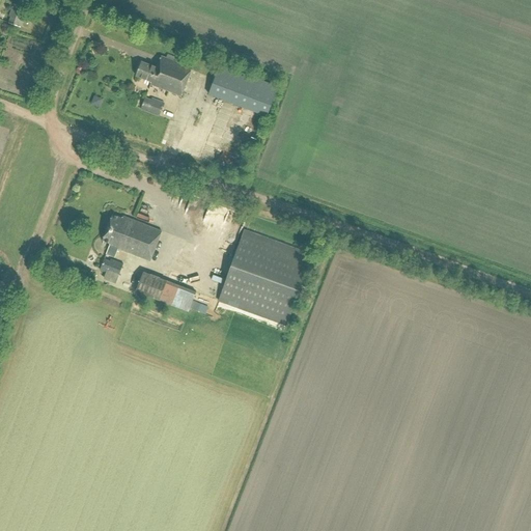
[(8,24),(21,28),(27,9),(14,5),(9,17),(10,18),(8,24)]
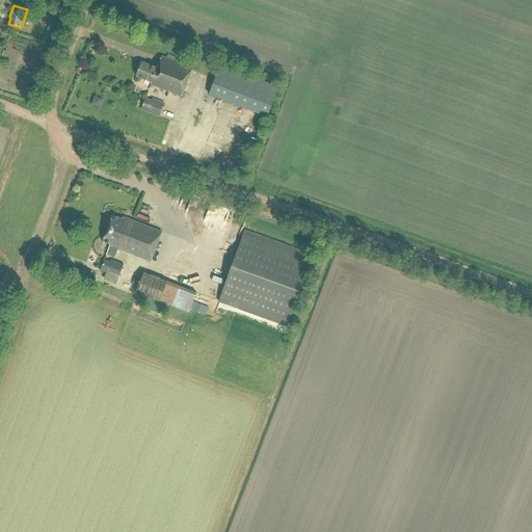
[(192,69),(162,57),(158,68),(142,61),(137,76),(152,82),(151,84),(182,96),(192,69)]
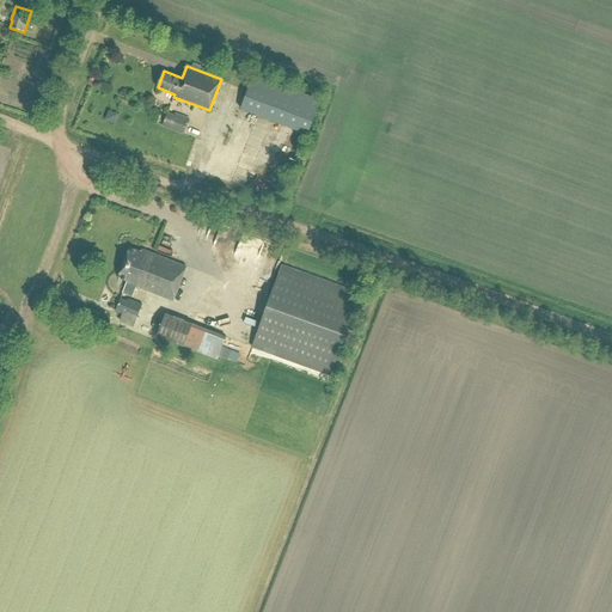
[(308,135),(322,101),(243,69),(238,84),(243,86),(242,89),(249,91),(242,109),(308,135)]
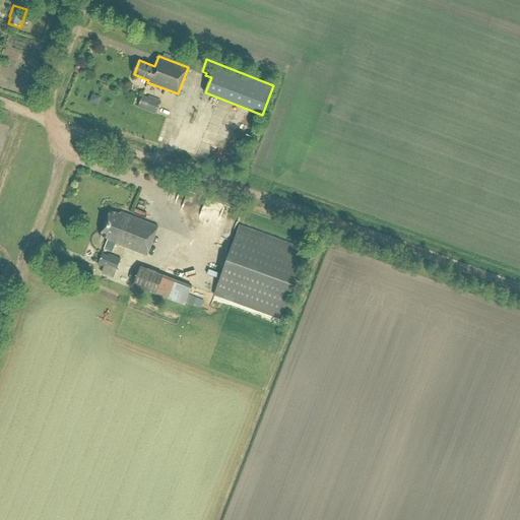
[(148,98),(142,95),(138,108),(156,115),(161,101),(149,96),(148,98)]
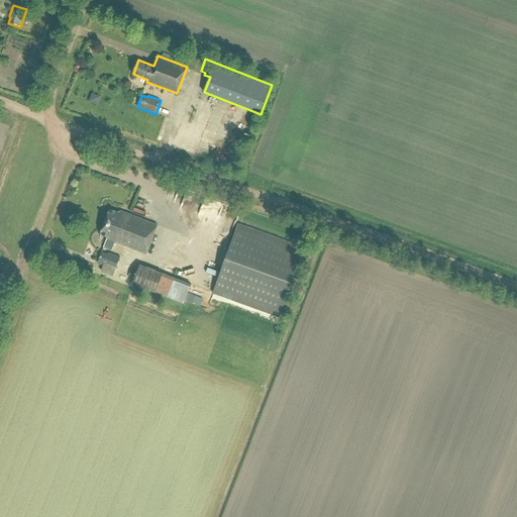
[(192,119),(203,122),(206,112),(195,109),(192,119)]
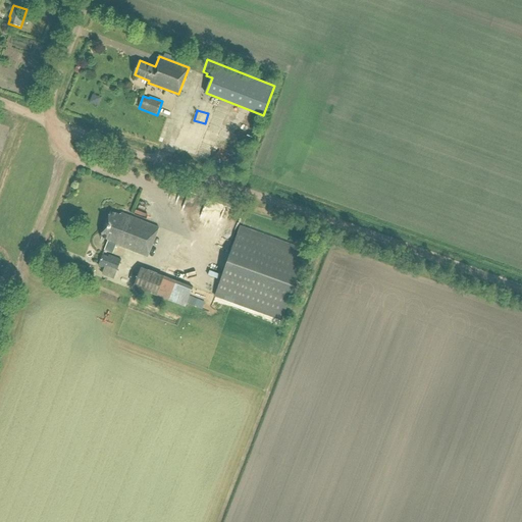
[(120,214),(111,211),(101,237),(108,240),(107,242),(148,257),(159,227),(120,212),(120,214)]
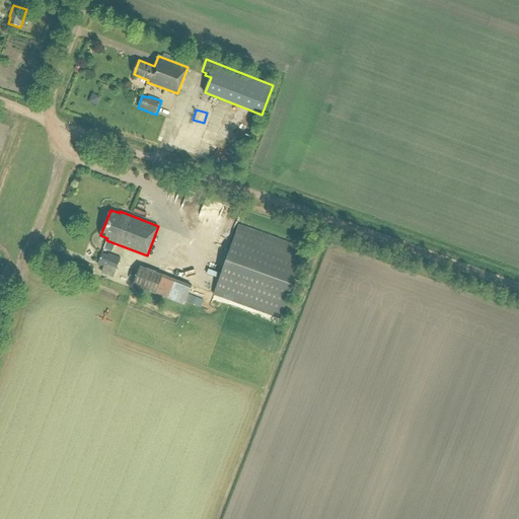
[(279,318),(304,248),(240,225),(214,295),(279,318)]
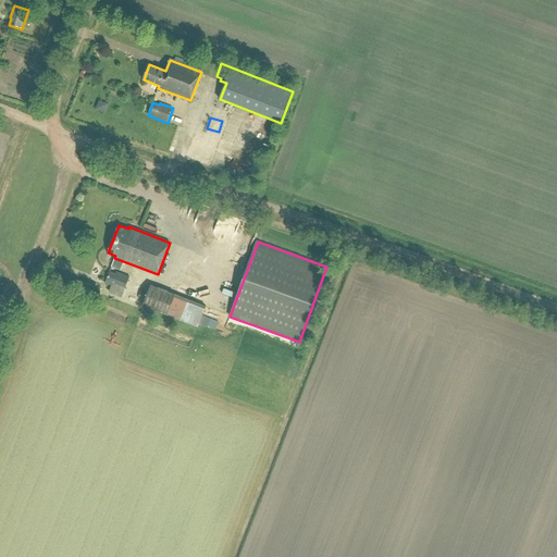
[(124,292),(130,277),(111,270),(106,284),(124,292)]
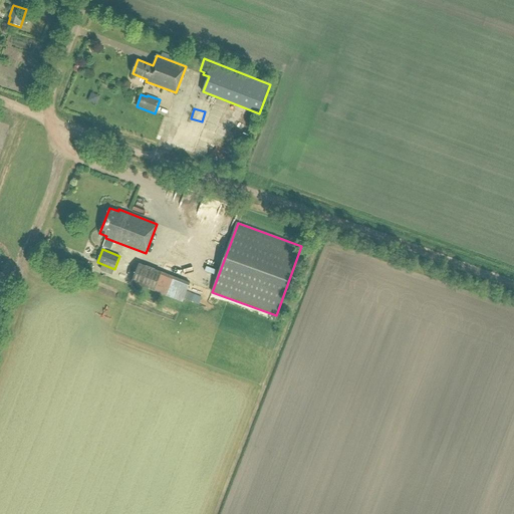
[(183,302),(191,282),(140,263),(132,282),(183,302)]
